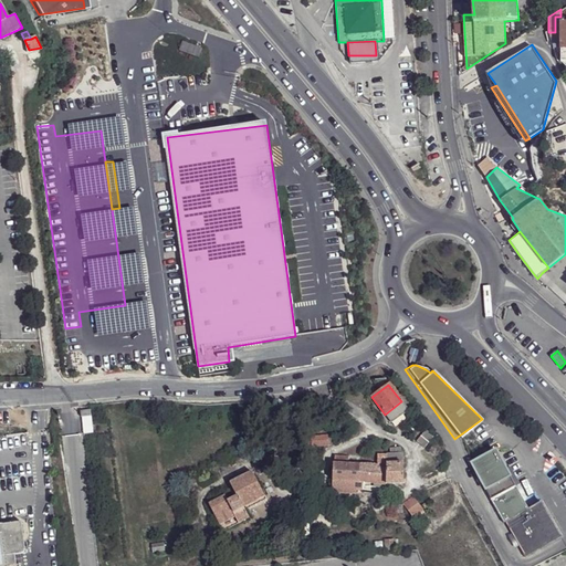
[(408,411),(401,401),(385,415),(391,423),(408,411)]
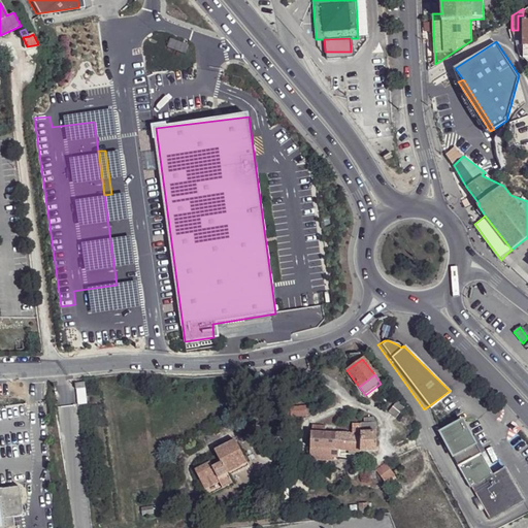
[(404,408),(398,401),(389,411),(396,419),(404,408)]
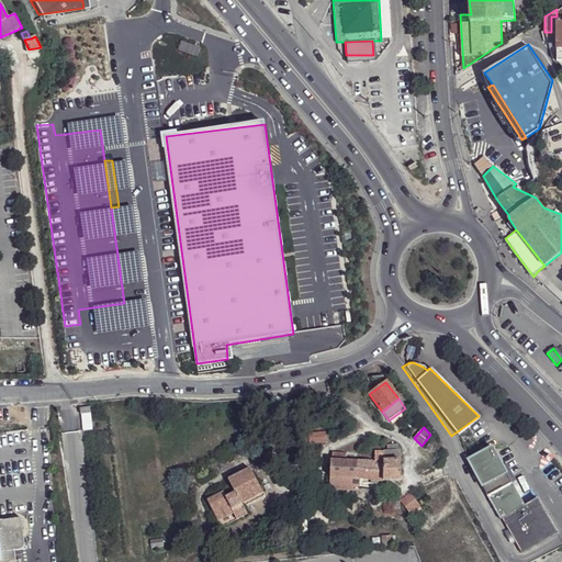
[(327,431),(310,433),(311,444),(327,441),(327,431)]
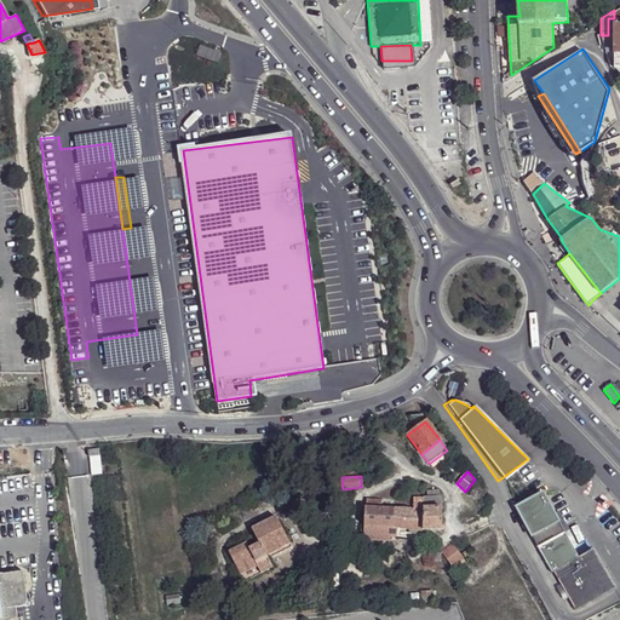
[(343,489),(342,477),(332,478),(332,489),(343,489)]
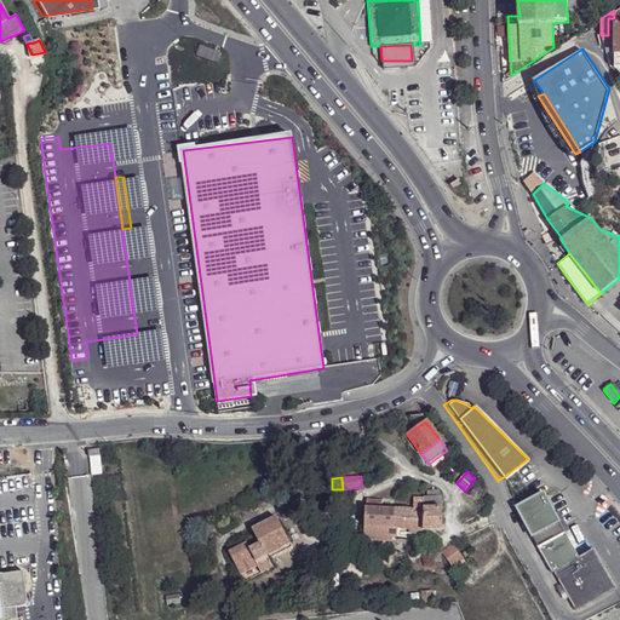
[(541,491),(515,506),(535,546),(547,539),(563,530),(541,491)]
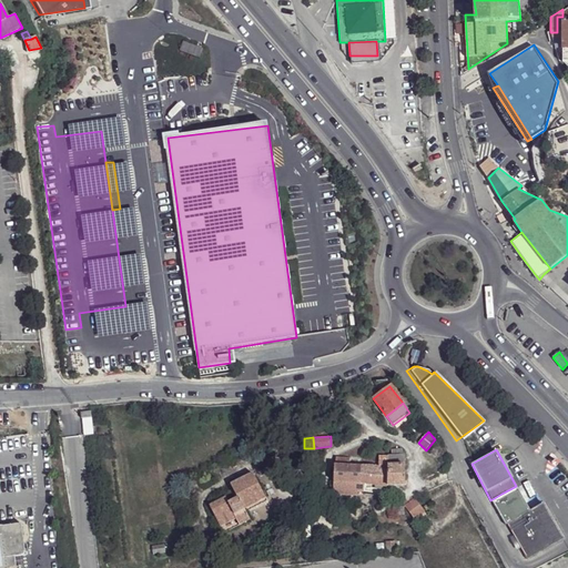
[(405,465),(405,454),(403,454),(392,455),(388,455),(388,456),(388,466),(405,465)]
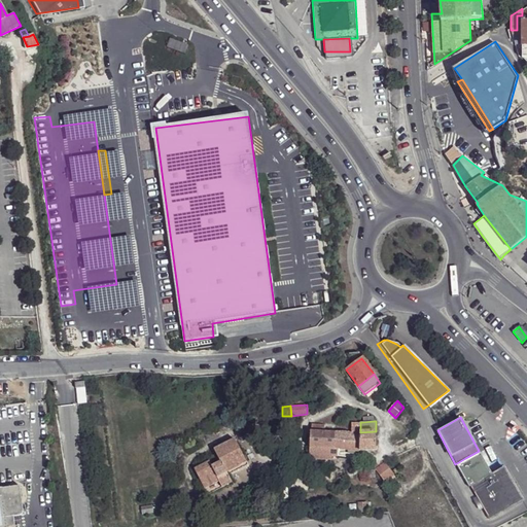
[(360,432),(360,423),(351,423),(351,432),(359,434),(359,432),(360,432)]
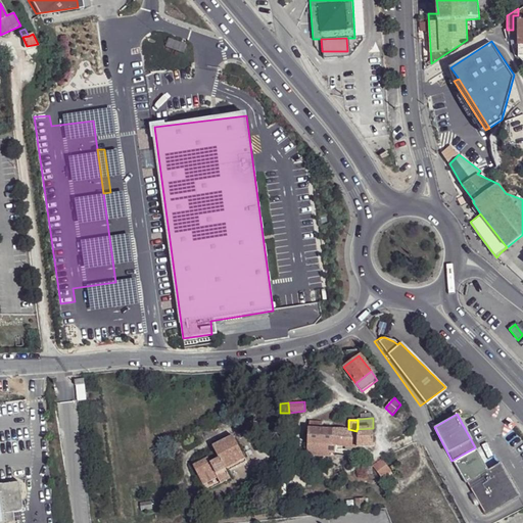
[(294,433),(294,425),(285,425),(286,433),(294,433)]
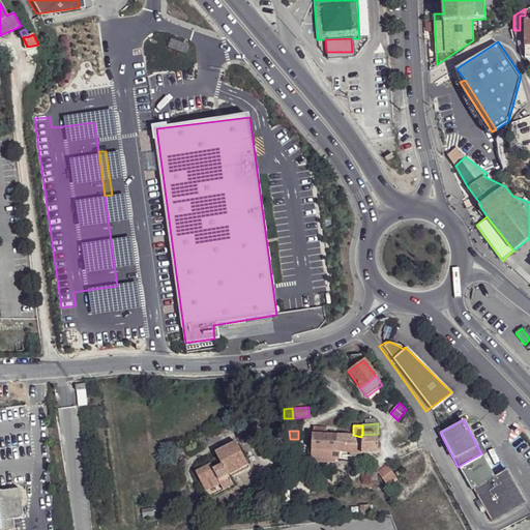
[(336,448),(336,433),(325,433),(313,433),(313,448),(335,448),(336,448)]
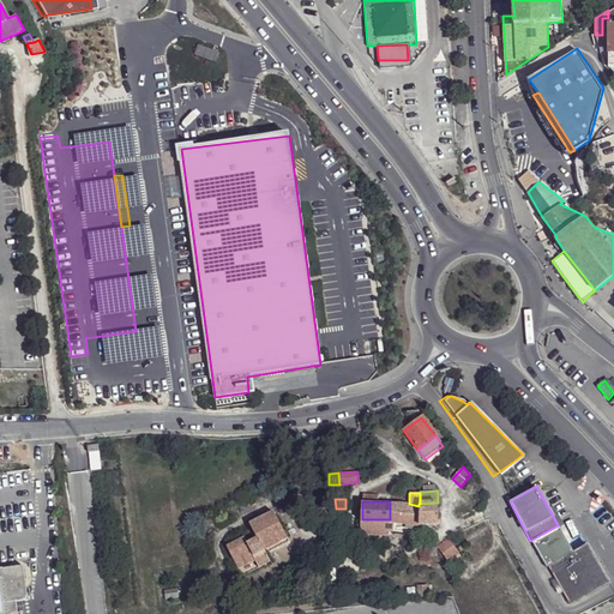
[(398,501),(390,501),(390,519),(398,522),(402,523),(419,525),(419,506),(409,504),(398,501)]
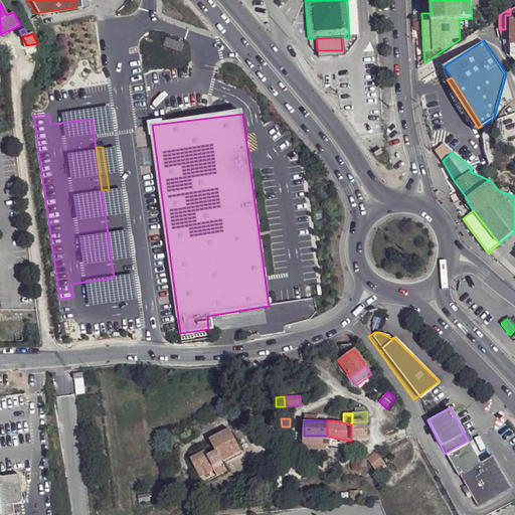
[(367,441),(367,421),(352,422),(351,422),(351,424),(351,441),(352,441),(367,441)]
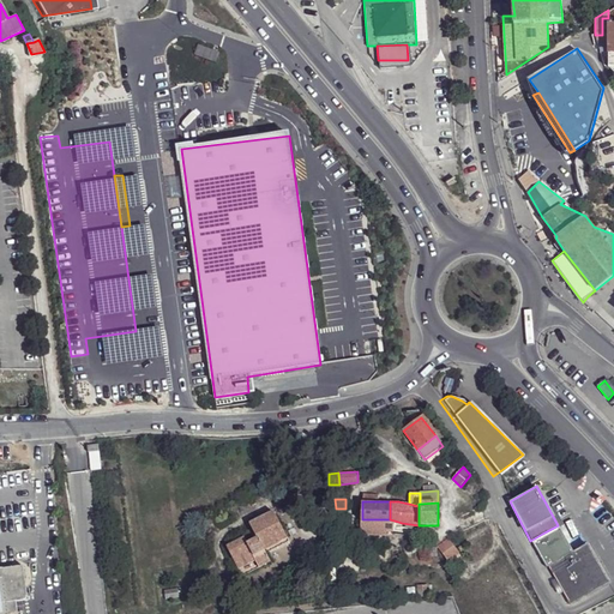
[(288,540),(274,512),(250,523),(257,537),(251,542),(247,543),(244,539),(227,546),(239,570),(242,577),(259,569),(271,563),(265,552),(288,540)]
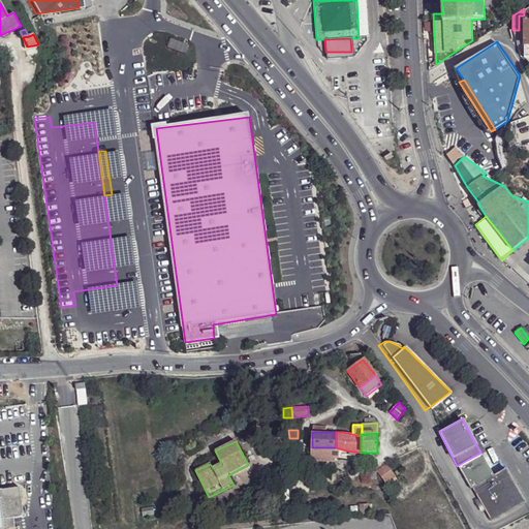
[(335,456),(335,447),(312,447),(312,459),(335,459),(335,456)]
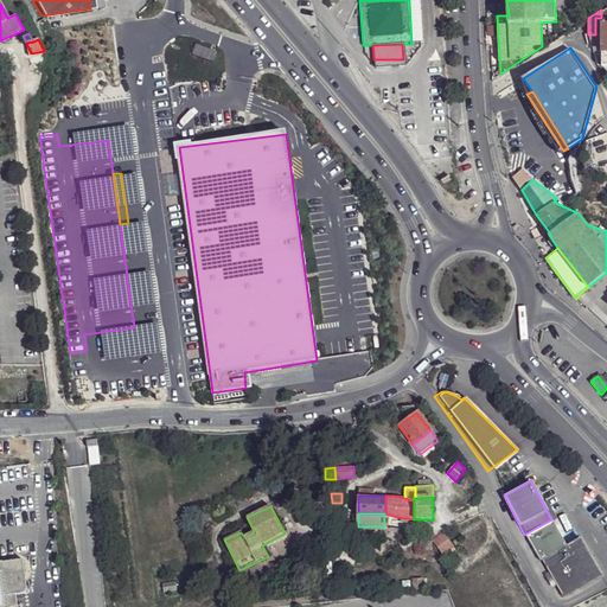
[(536,528),(524,535),(538,558),(540,558),(561,596),(600,575),(579,536),(564,544),(551,519),(536,528)]
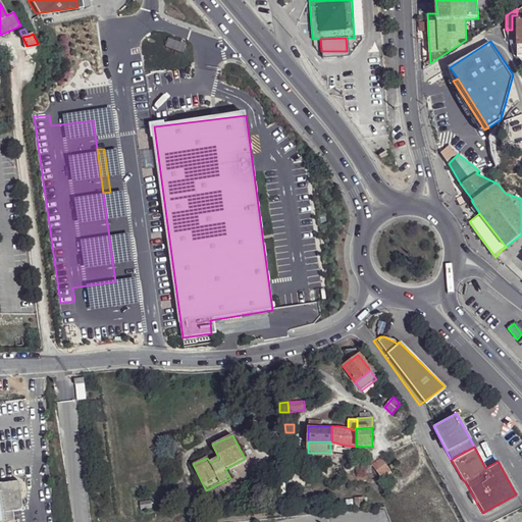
[(393,470),(381,458),(374,464),(378,470),(384,477),(393,470)]
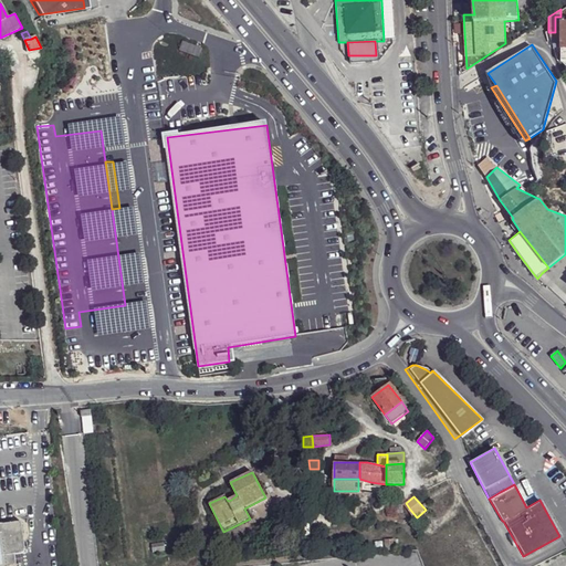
[(383,509),(374,513),(376,520),(386,516),(383,509)]
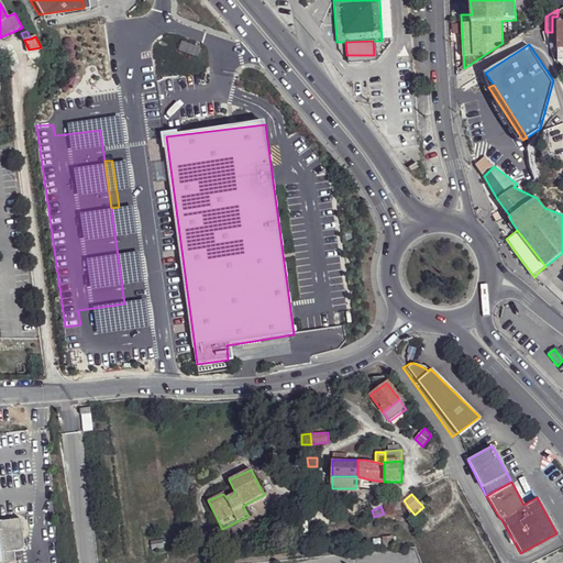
[(21,520),(0,522),(0,562),(15,562),(14,553),(15,553),(20,552),(23,550),(25,545),(25,541),(23,537),(21,520)]
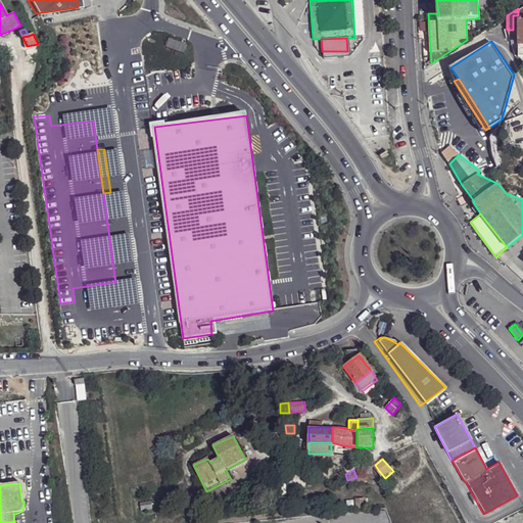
[(366,510),(365,502),(357,502),(357,511),(366,510)]
